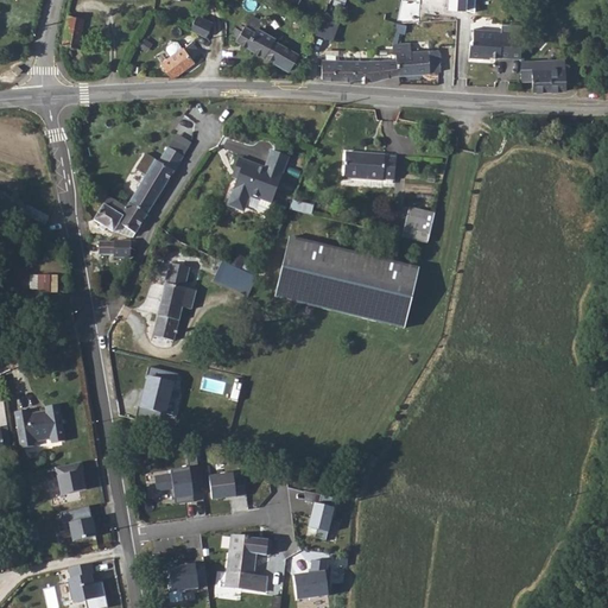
[(448,0),(448,12),(474,13),(475,0),(448,0)]
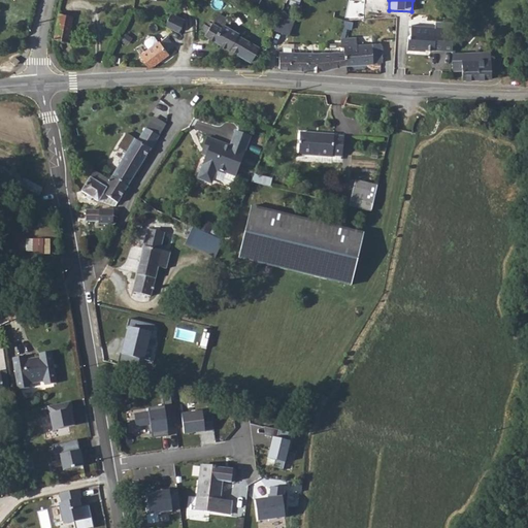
[(417,0),(417,12),(427,13),(427,0),(417,0)]
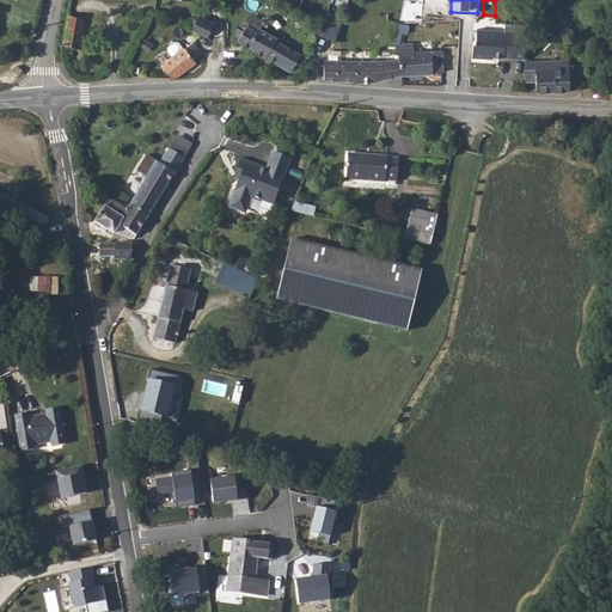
[(212,23),(195,14),(194,18),(209,26),(212,23)]
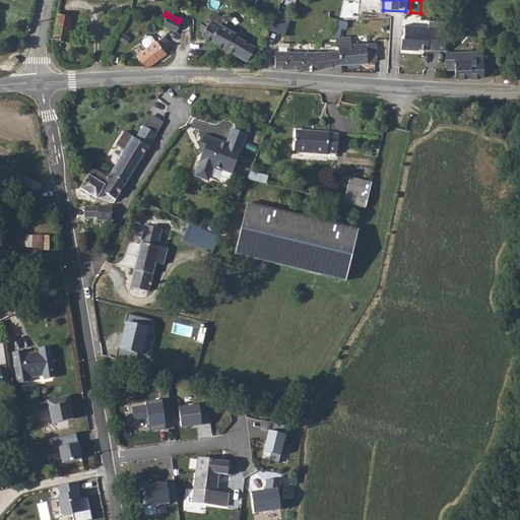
[(57,13),(54,38),(65,40),(70,15),(57,13)]
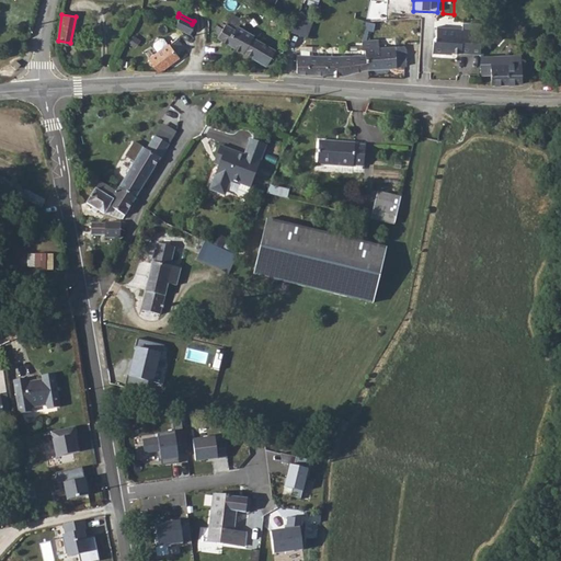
[(178,16),(172,26),(186,34),(192,24),(178,16)]
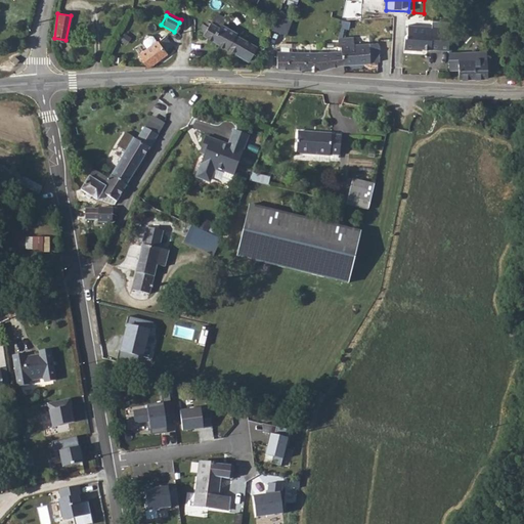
[(402,37),(402,48),(418,49),(419,46),(437,47),(447,48),(450,18),(432,17),(432,26),(404,24),(404,36),(402,37)]
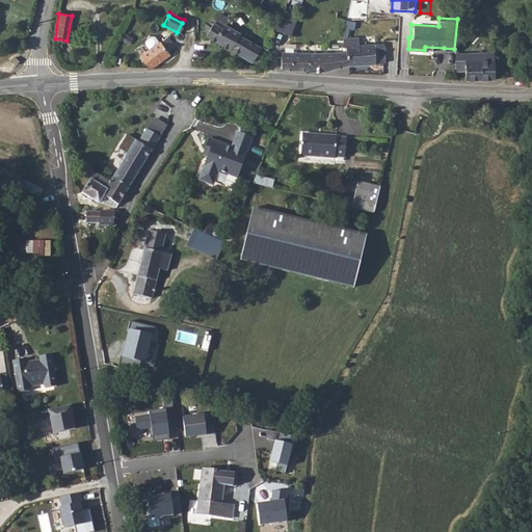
[(196,28),(201,31),(204,26),(207,28),(211,22),(205,19),(203,23),(201,22),(196,28)]
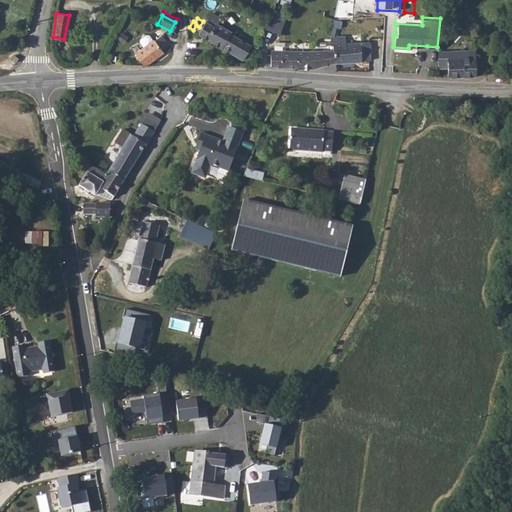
[(196,25),(193,30),(196,31),(196,32),(221,46),(222,45),(230,31),(231,29),(217,22),(215,24),(204,19),(203,21),(199,27),(196,25)]
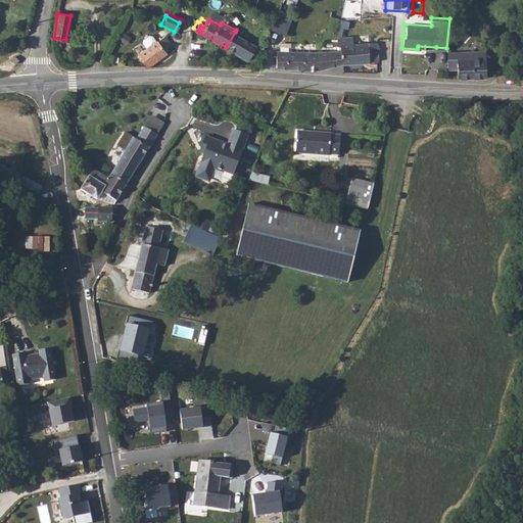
[(276,20),(272,28),(285,34),(288,26),(276,20)]
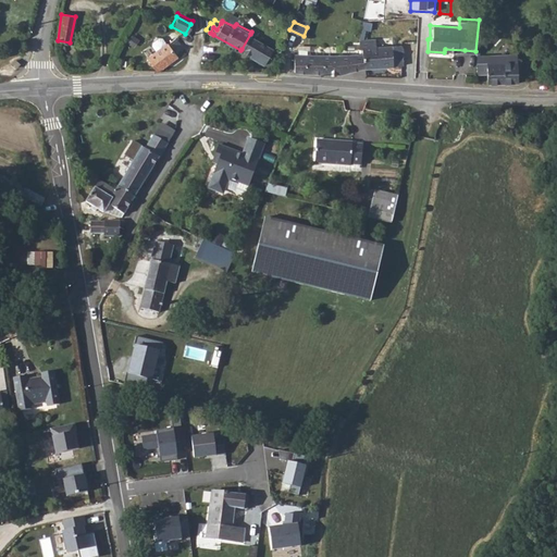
[(250,34),(242,49),(263,61),(272,46),(250,34)]
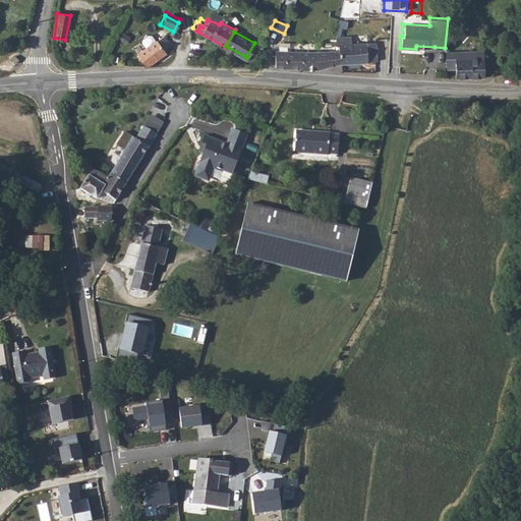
[(336,37),(335,37),(335,42),(335,45),(337,45),(338,64),(374,60),(371,42),(366,42),(356,43),(355,35),(336,37)]
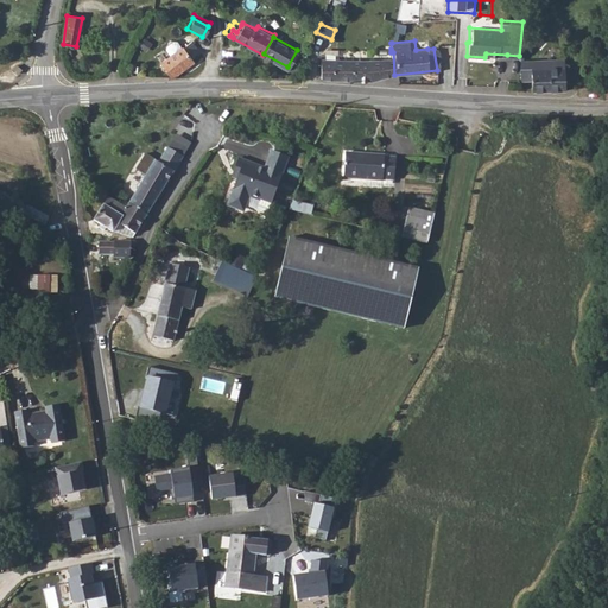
[(168,58),(158,65),(169,77),(191,61),(190,59),(198,52),(187,42),(178,49),(175,45),(172,43),(169,43),(162,49),(162,51),(168,58)]
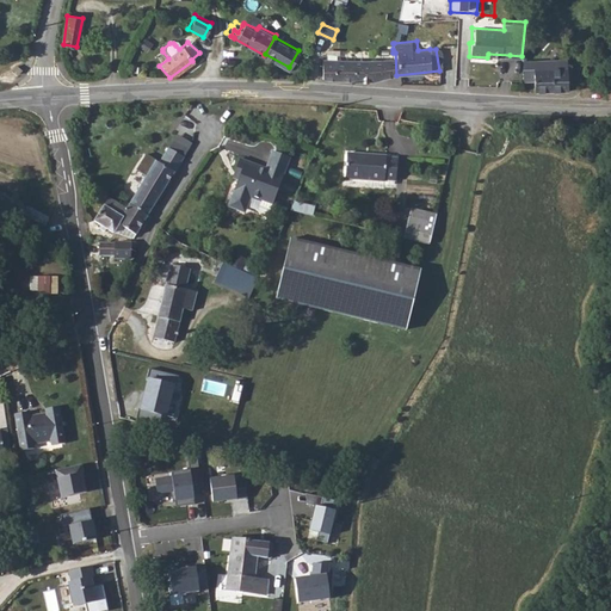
[(371,60),(371,80),(396,75),(395,53),(393,53),(393,49),(382,50),(382,59),(371,60)]
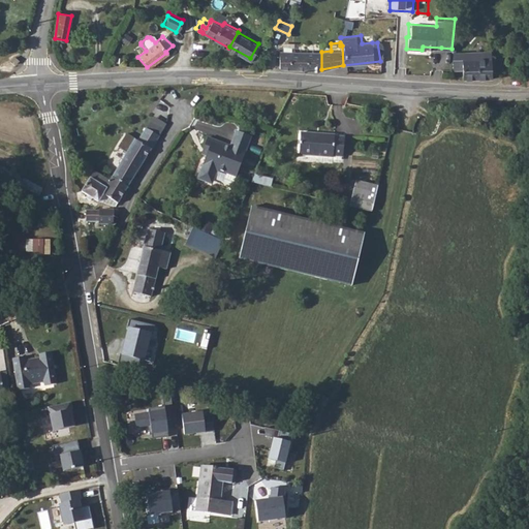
[(278,48),(277,68),(304,69),(321,70),(321,69),(321,52),(306,50),(278,48)]
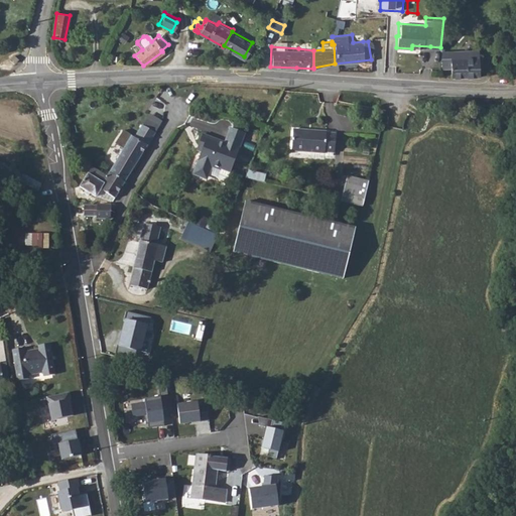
[(480,52),(450,55),(450,67),(452,76),(466,75),(481,73),(480,52)]
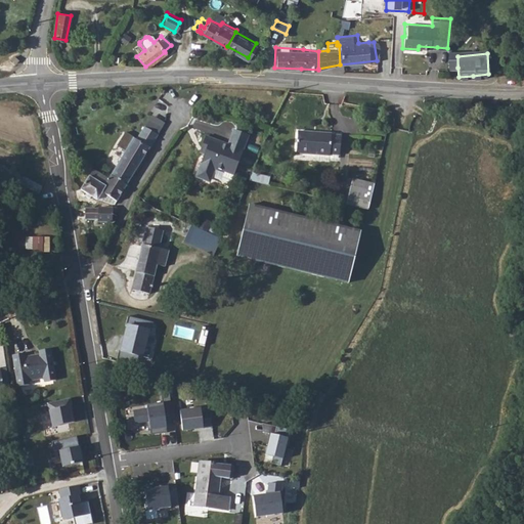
[(157,135),(144,127),(136,139),(124,133),(116,146),(125,151),(111,177),(125,185),(145,154),(157,135)]
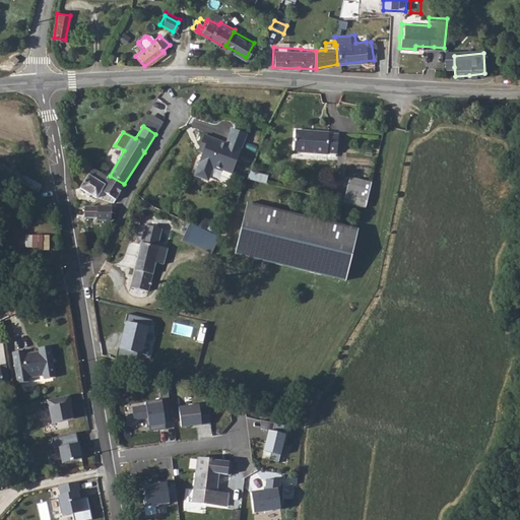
[(202,153),(196,172),(198,177),(204,180),(210,177),(213,169),(222,172),(222,171),(232,174),(247,134),(232,129),(226,143),(204,135),(200,146),(204,148),(202,153)]
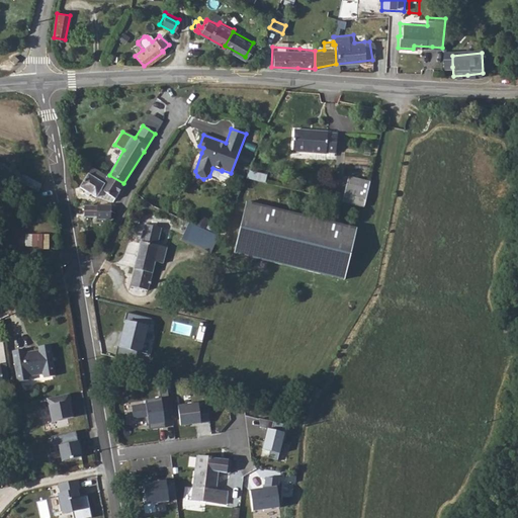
[(328,133),(294,130),(292,152),(326,154),(326,153),(336,154),(337,135),(328,134),(328,133)]
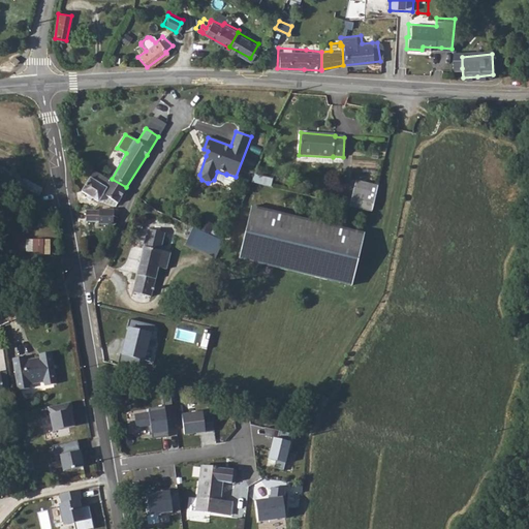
[(104,178),(95,170),(82,191),(98,200),(110,205),(112,201),(116,204),(120,197),(126,187),(112,179),(110,182),(104,178)]
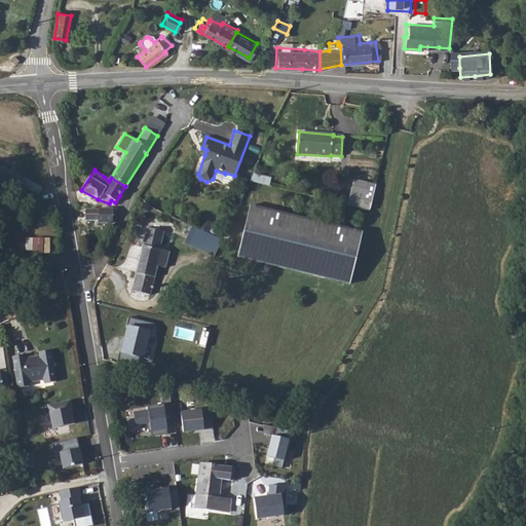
[(0,172),(0,182),(35,196),(39,187),(0,172)]
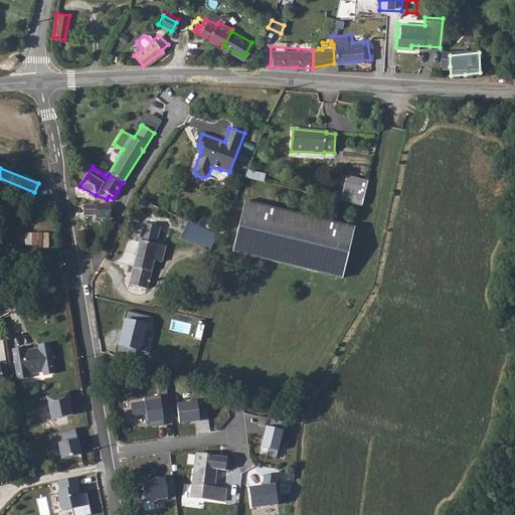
[(346,175),(341,200),(362,206),(368,181),(346,175)]
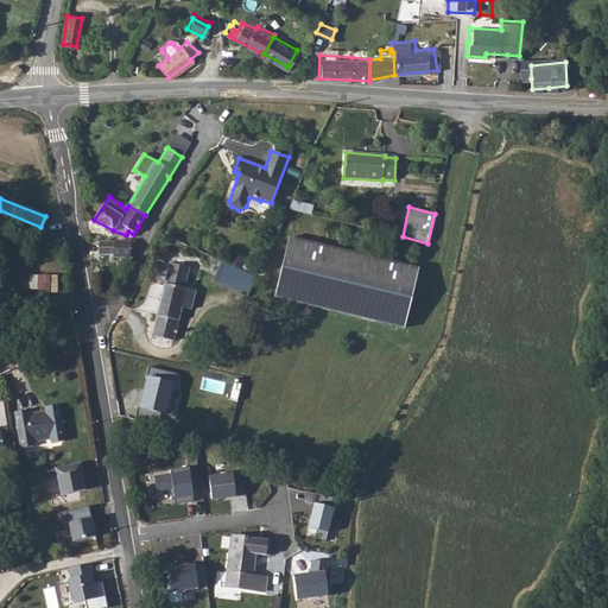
[(282,266),(274,295),(403,329),(411,301),(418,270),(290,234),(282,266)]
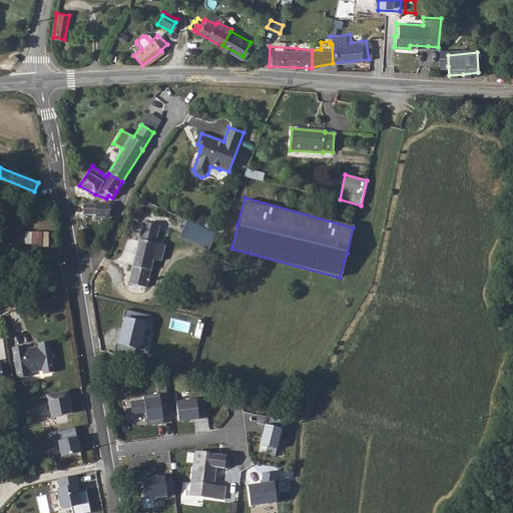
[(109,202),(82,203),(83,215),(95,214),(96,216),(109,216),(109,202)]
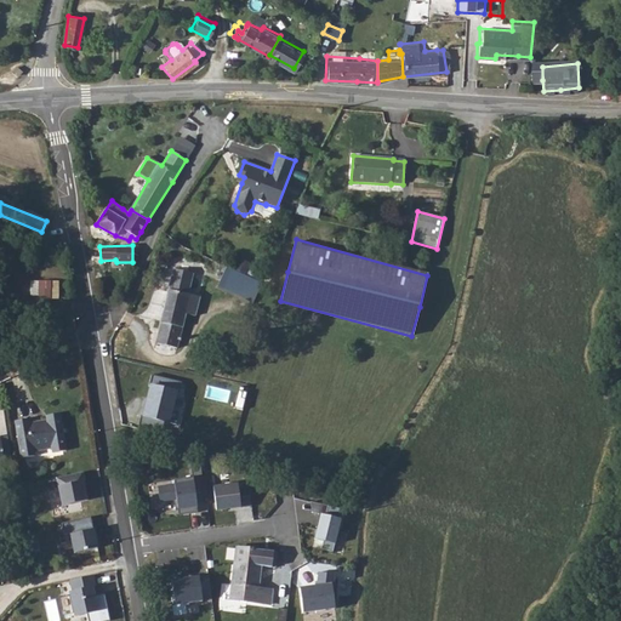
[(227,267),(218,286),(254,302),(261,283),(227,267)]
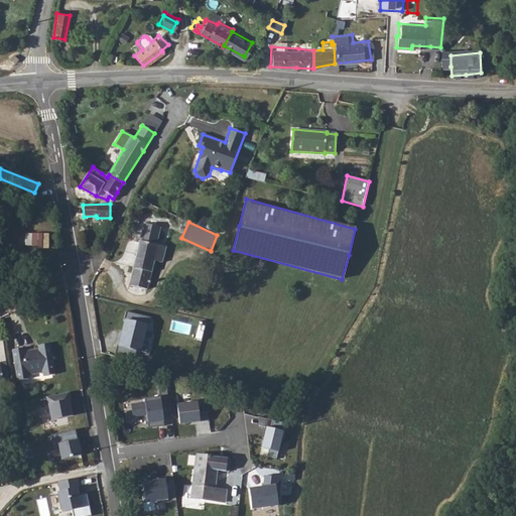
[(145,224),(143,231),(150,233),(151,228),(156,229),(152,245),(155,246),(160,229),(145,224)]
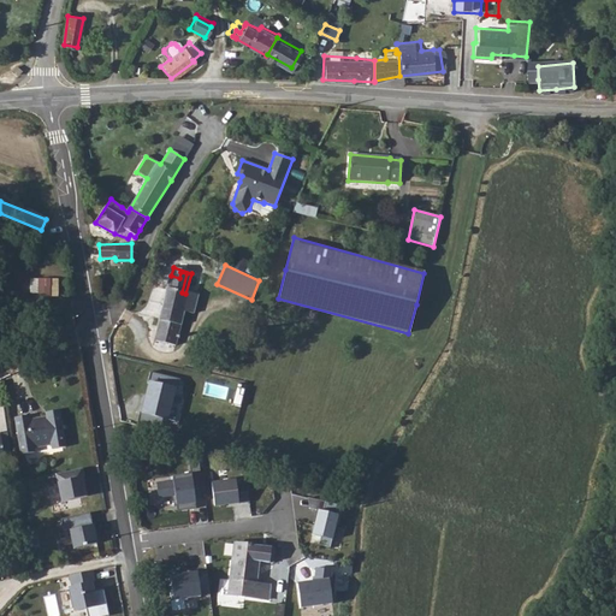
[(171,276),(159,320),(181,325),(183,311),(181,311),(185,294),(182,292),(187,273),(181,272),(179,278),(171,276)]
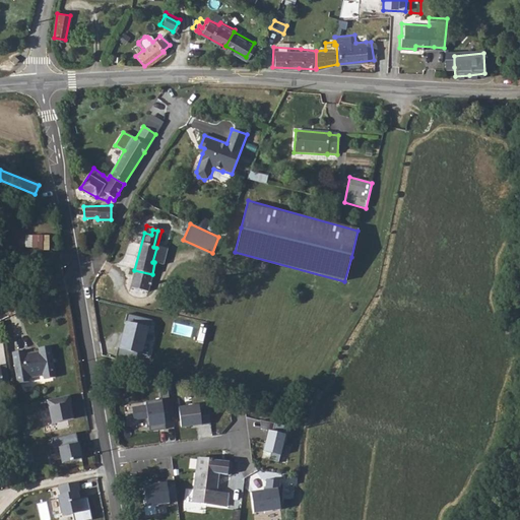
[(27,234),(26,248),(50,249),(51,235),(27,234)]
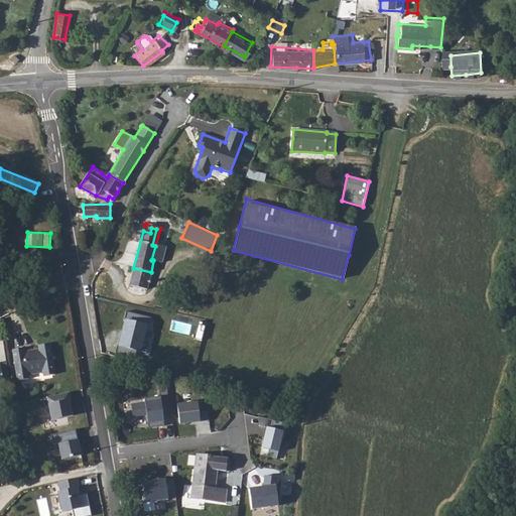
[(151,272),(133,268),(128,284),(146,289),(151,272)]
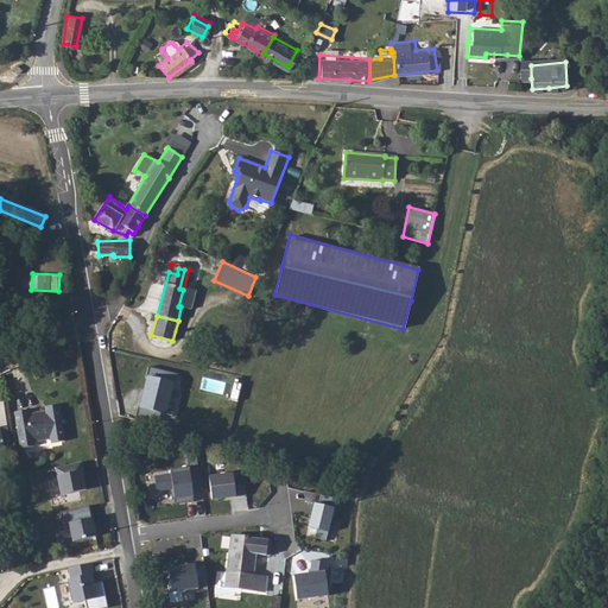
[(150,369),(137,418),(163,426),(178,374),(150,369)]
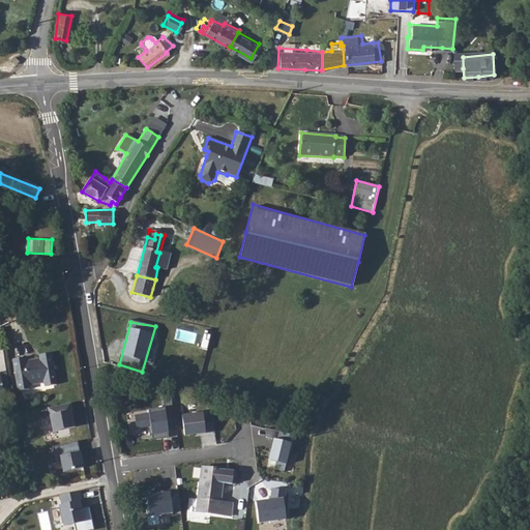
[(28,355),(17,357),(23,389),(33,388),(32,384),(49,382),(50,385),(60,383),(55,351),(45,352),(46,356),(28,359),(28,355)]
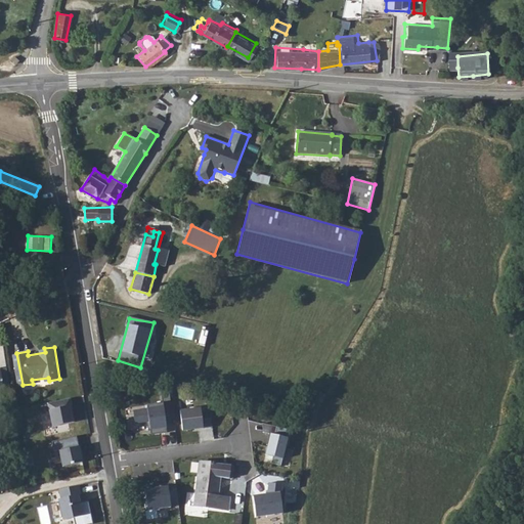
[(54,427),(76,422),(71,398),(48,402),(54,427)]
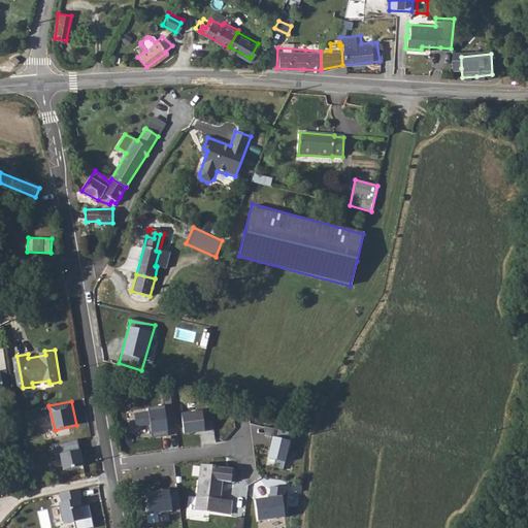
[(153,433),(168,431),(166,406),(150,407),(150,411),(134,413),(135,428),(151,425),(153,433)]
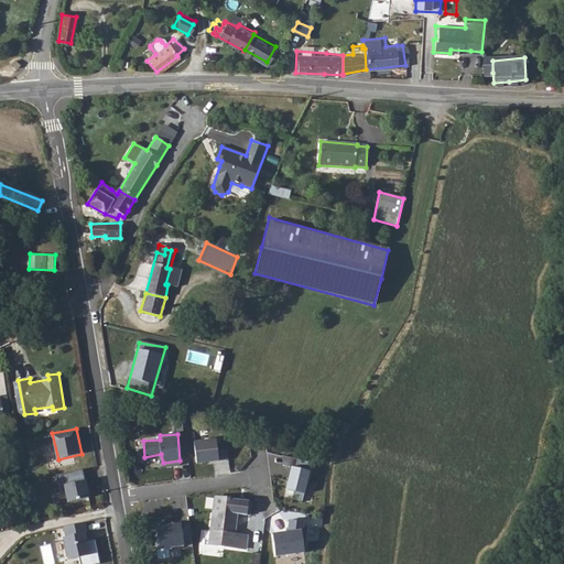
[(216,441),(194,443),(196,463),(227,458),(225,442),(217,444),(216,441)]
